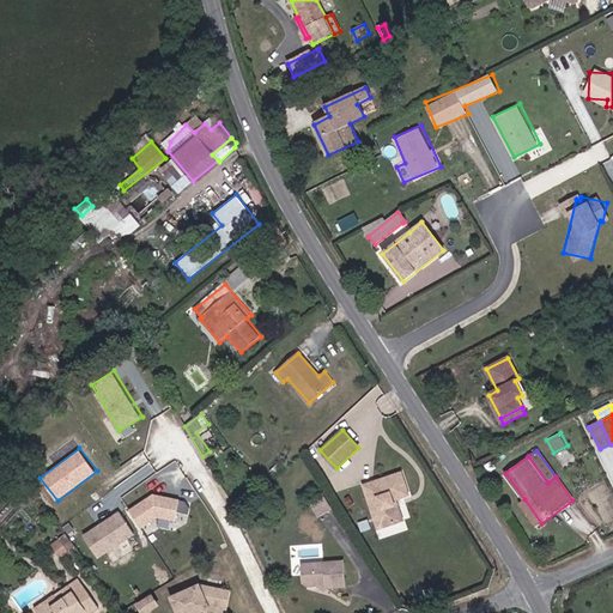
[(395,501),(408,496),(400,473),(364,486),(378,529),(400,522),(393,501),(395,501)]
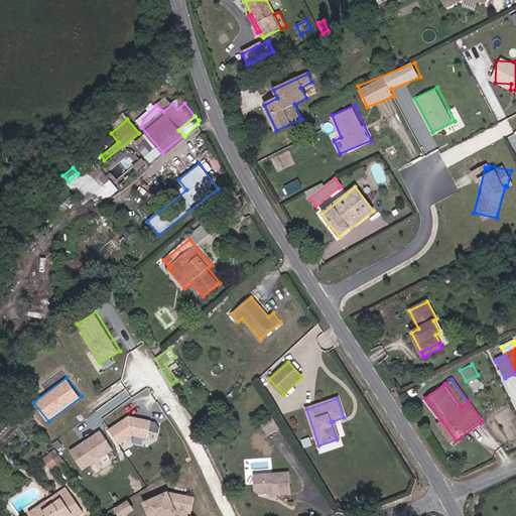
[(289,409),(285,402),(279,405),(284,412),(289,409)]
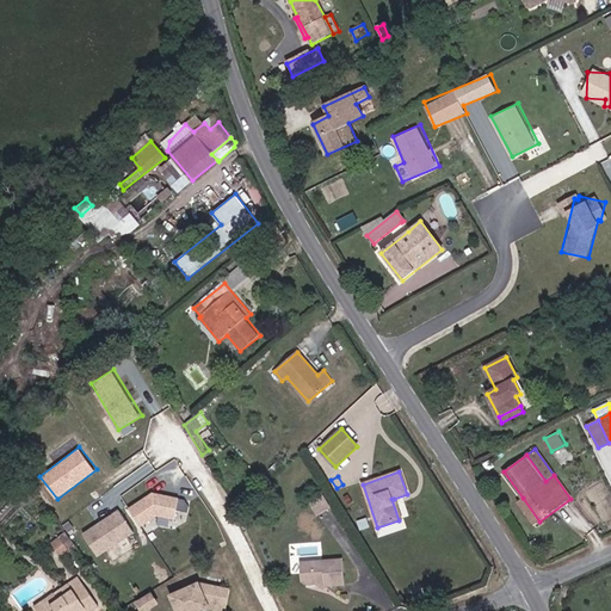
[(130,519),(147,524),(149,513),(173,520),(179,499),(139,488),(130,519)]
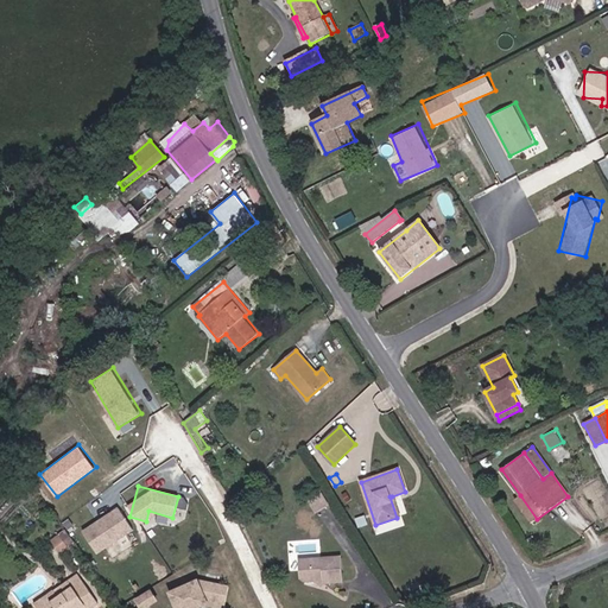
[(328,506),(318,491),(305,498),(316,514),(328,506)]
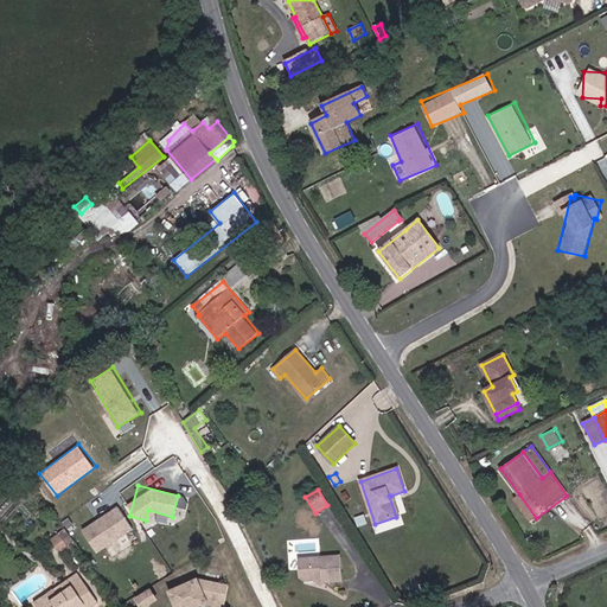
[(187,509),(189,496),(178,494),(177,508),(187,509)]
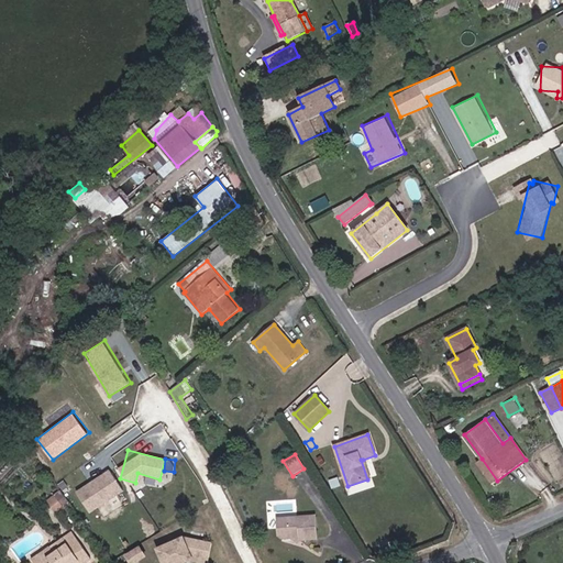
[(497,481),(482,459),(477,462),(493,484),(497,481)]
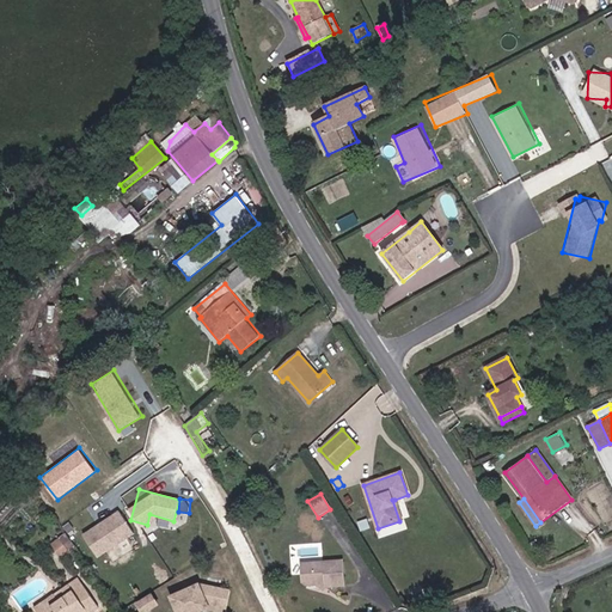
[(83,533),(99,557),(136,532),(120,508),(83,533)]
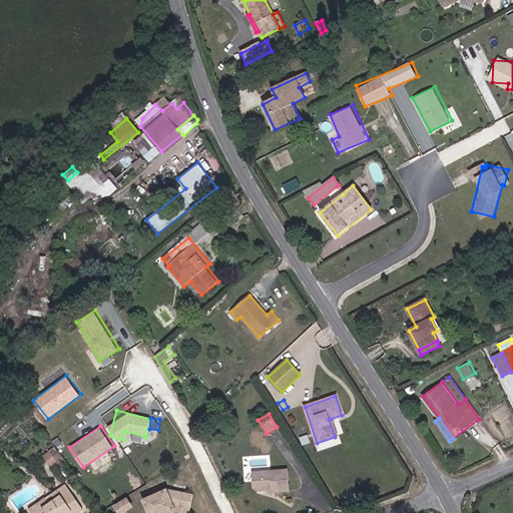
[(61,459),(54,448),(46,454),(53,465),(61,459)]
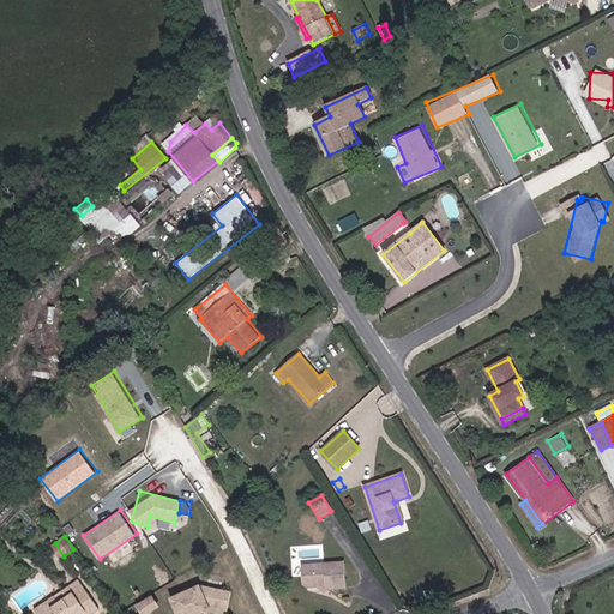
[(347,587),(345,561),(305,564),(306,584),(327,583),(327,588),(347,587)]
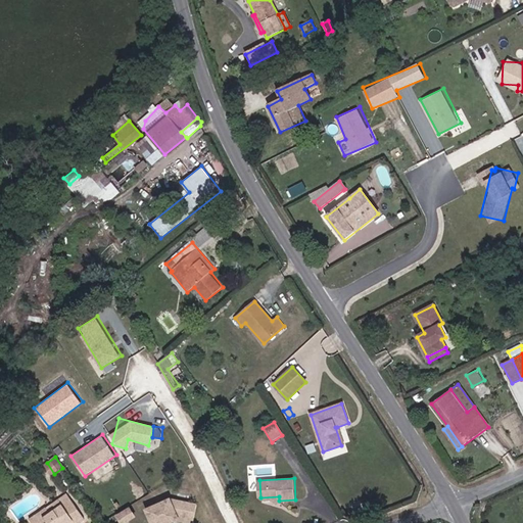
[(50,513),(69,500),(66,494),(47,509),(50,513)]
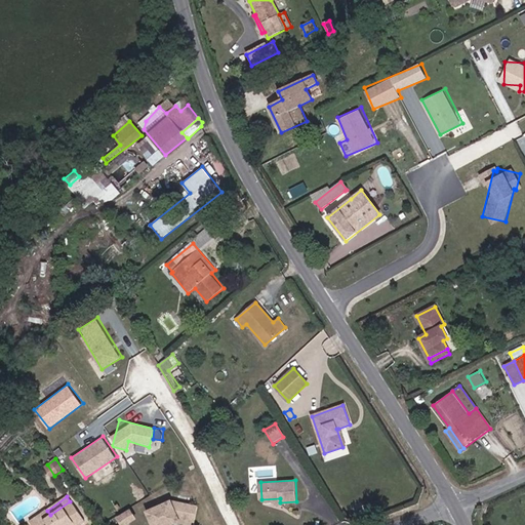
[(193,523),(195,503),(170,500),(150,511),(156,524),(168,524),(178,522),(193,523)]
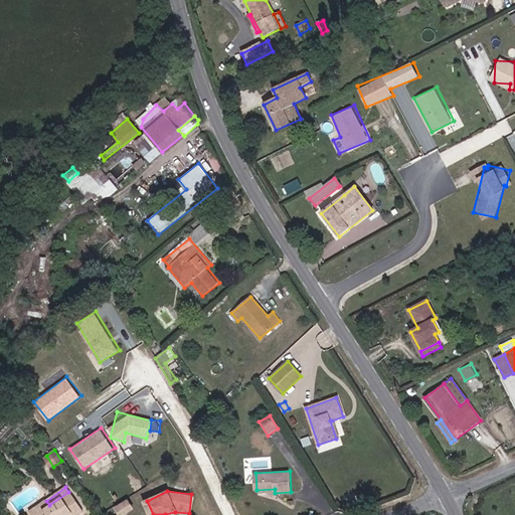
[(68,514),(71,513),(71,514),(77,514),(82,512),(68,492),(49,505),(46,501),(45,500),(28,511),(31,514),(68,514)]
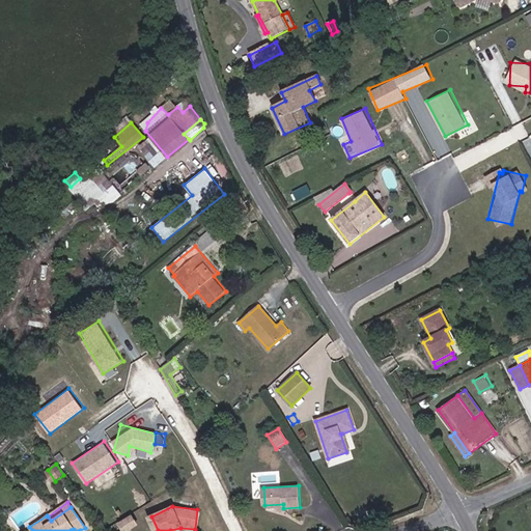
[(133,513),(117,522),(122,530),(127,530),(139,524),(133,513)]
